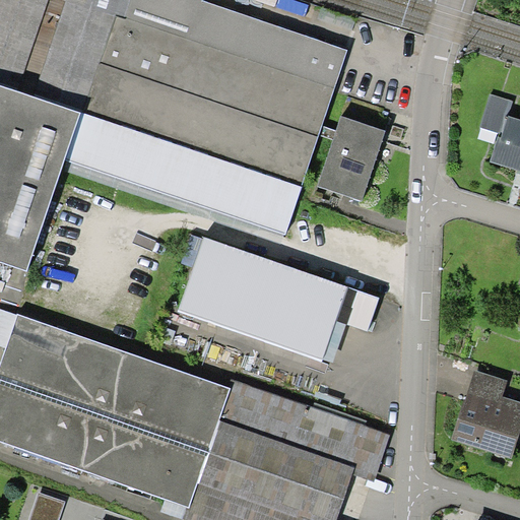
[(0,0),(0,261),(28,270),(64,160),(285,232),(346,46),(206,0),(0,0)]
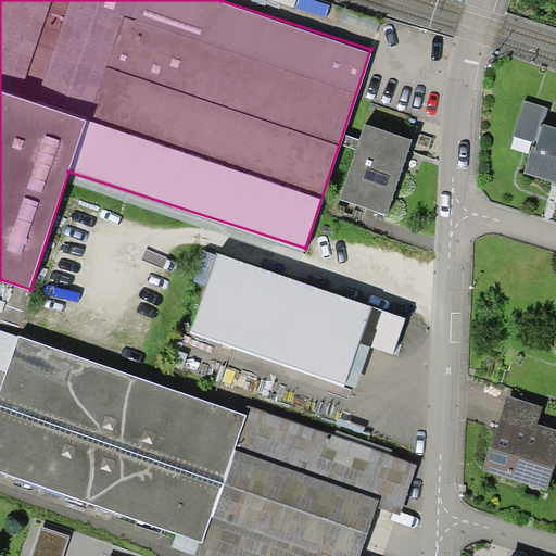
[(548,108),(523,100),(512,136),(533,142),(523,174),(555,184),(555,127),(543,123),(548,108)]
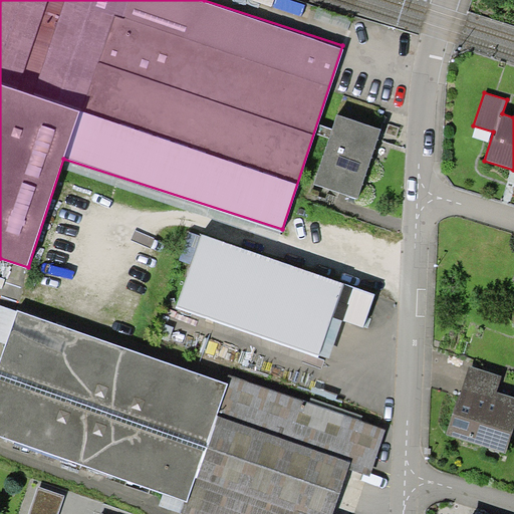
[(380,127),(336,113),(313,184),(358,198),(380,127)]
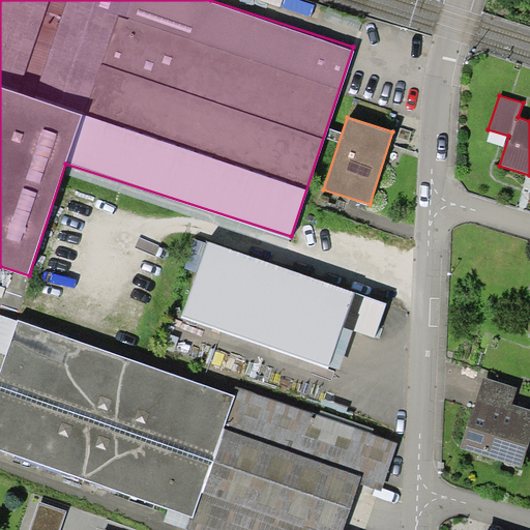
[(386,303),(207,241),(181,316),(269,347),(262,367),(320,388),(328,366),(339,371),(352,330),(374,337),(386,303)]
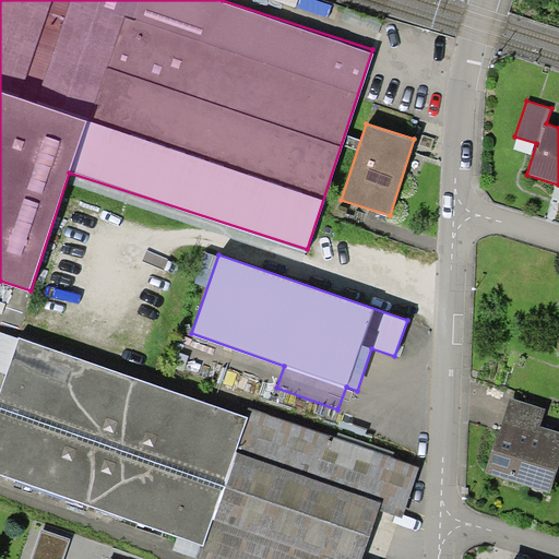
[(246,416),(18,336),(16,339),(0,332),(0,371),(4,373),(0,384),(0,474),(202,545),(197,558),(198,558),(360,558),(379,509),(401,516),(418,466),(249,407),(246,416)]
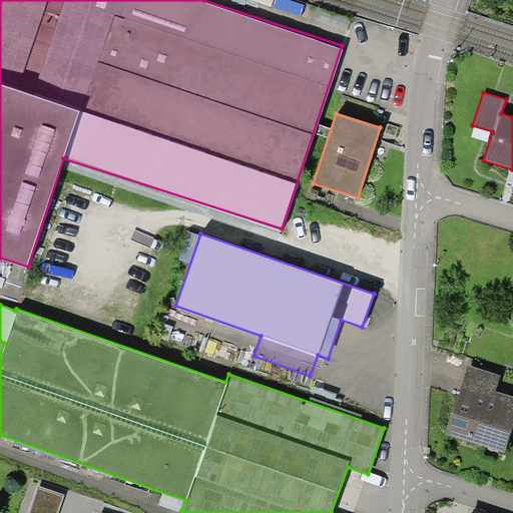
[(505,379),(473,367),(446,439),(504,460),(512,434),(512,400),(498,395),(505,379)]
